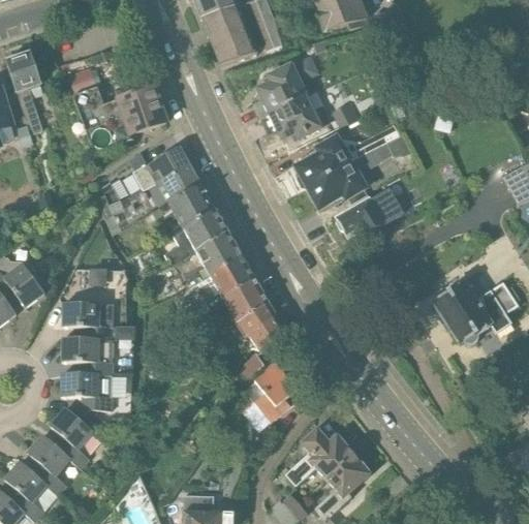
[(241,5),(247,3),(256,0),(194,0),(201,18),(239,5),(241,4),(241,5)]
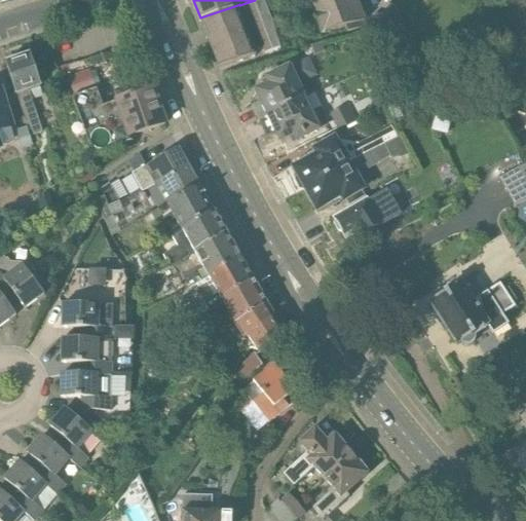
[(255,0),(246,3),(264,50),(280,44),(264,0),(255,0)]
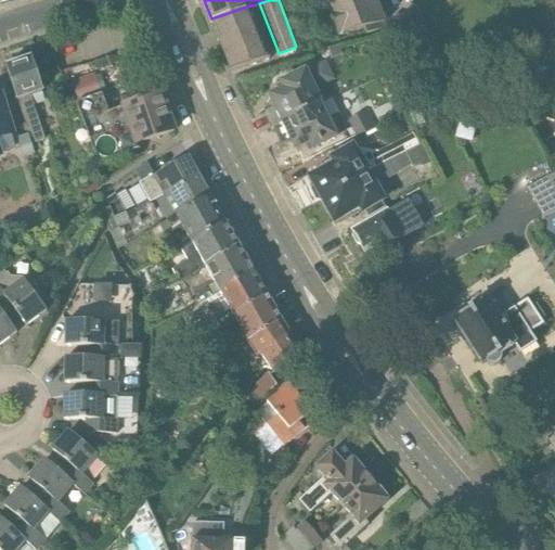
[(330,9),(340,33),(384,18),(375,0),(324,0),(328,10),(330,9)]
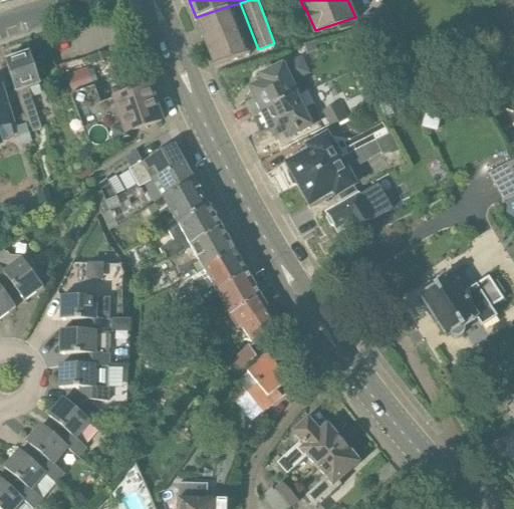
[(413,57),(387,3),(365,13),(392,67),(413,57)]
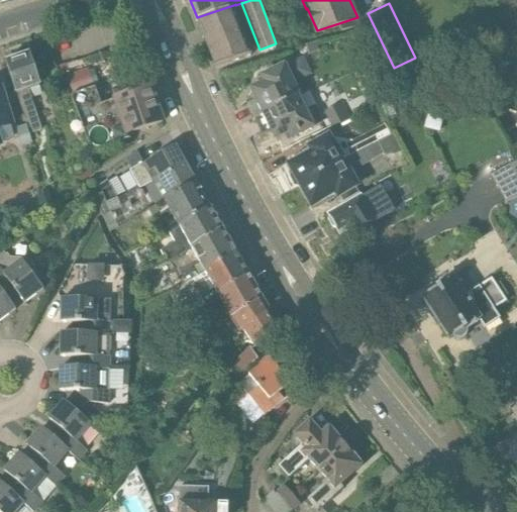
[(215,63),(251,47),(235,5),(235,4),(233,5),(197,17),(198,19),(215,63)]
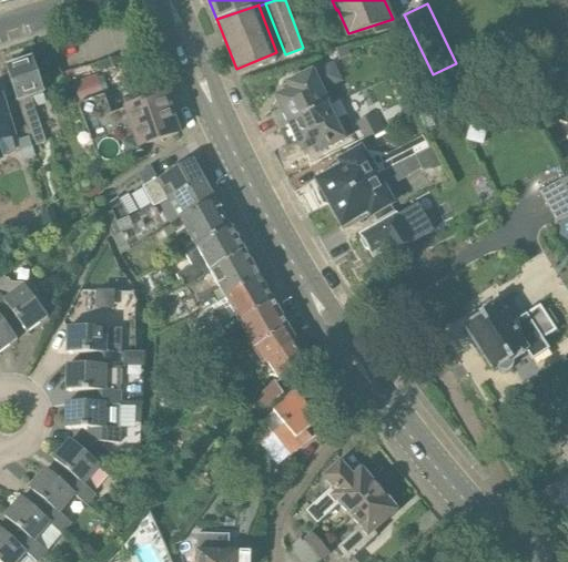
[(348,42),(336,46),(338,53),(351,51),(348,42)]
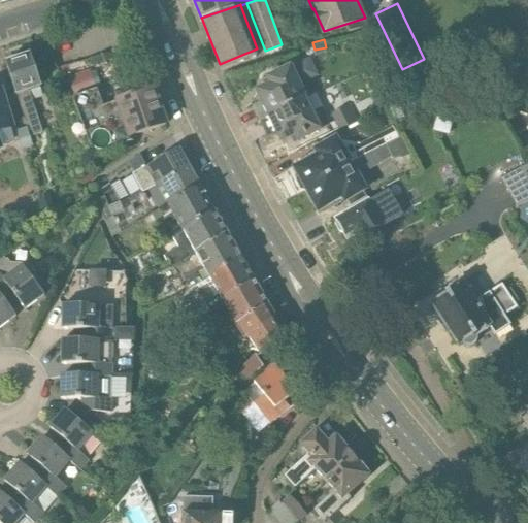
[(29,88),(40,84),(30,51),(5,59),(11,78),(30,133),(42,128),(29,88)]
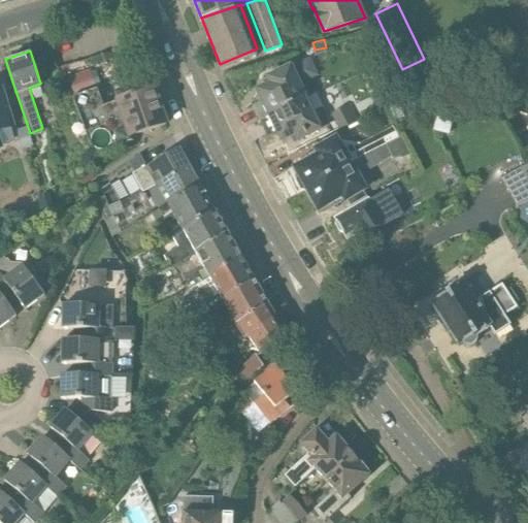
[(270,112),(308,94),(301,79),(318,71),(311,58),(295,66),(294,63),(269,75),(272,82),(259,88),(270,112)]
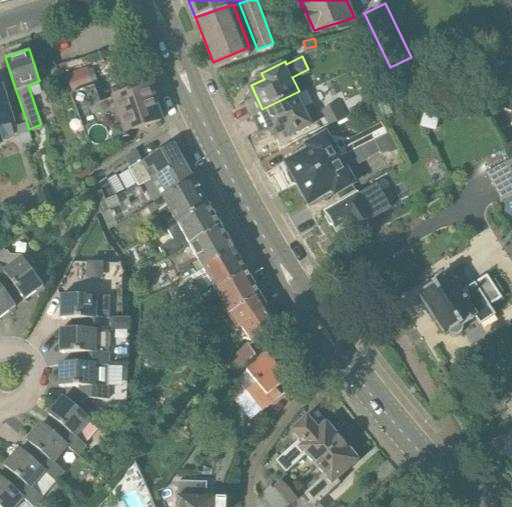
[(65,71),(70,69),(64,59),(56,62),(61,72),(65,71)]
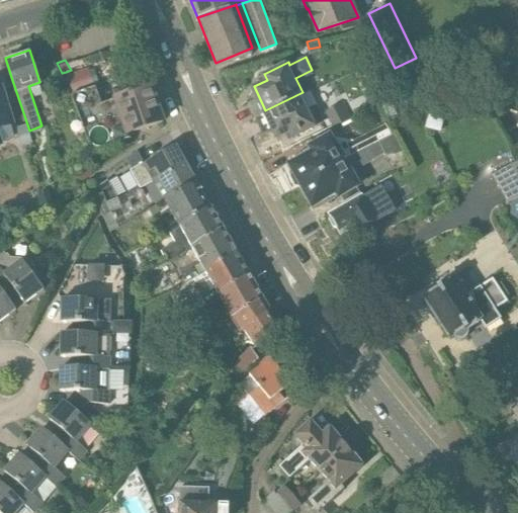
[(93,83),(90,72),(79,75),(77,68),(71,70),(66,72),(73,90),(93,83)]
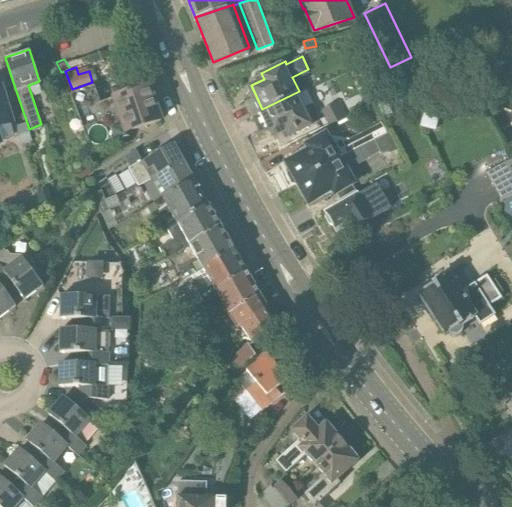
[(90,147),(110,140),(128,134),(127,129),(161,117),(149,83),(100,100),(94,83),(71,91),(90,147)]
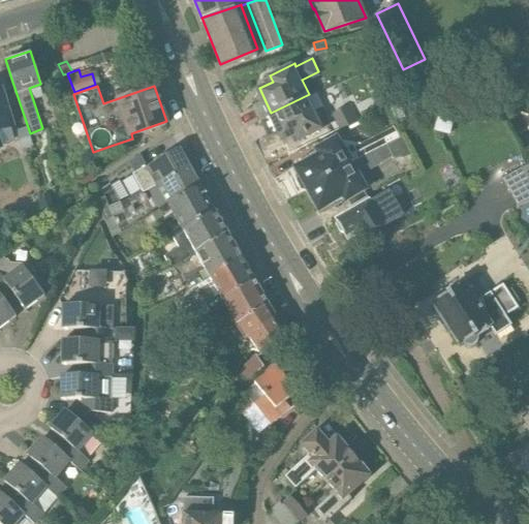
[(0,135),(0,128),(11,125),(1,90),(0,89),(0,145),(3,145),(0,135)]
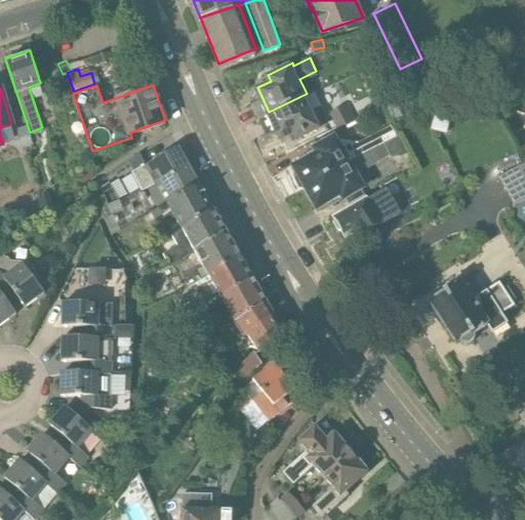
[(296,134),(315,126),(324,121),(322,118),(326,117),(320,105),(313,108),(307,93),(269,112),(280,135),(294,128),(296,134)]
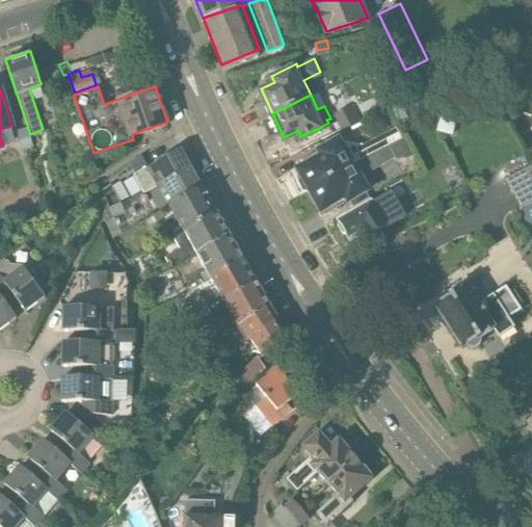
[(334,110),(341,128),(360,120),(352,102),(334,110)]
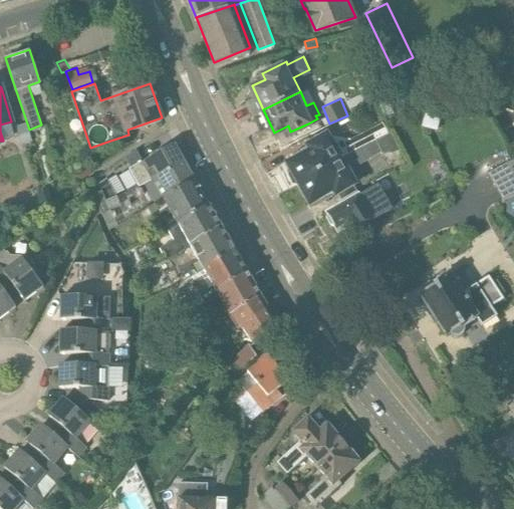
[(426,102),(421,123),(437,128),(442,105),(426,102)]
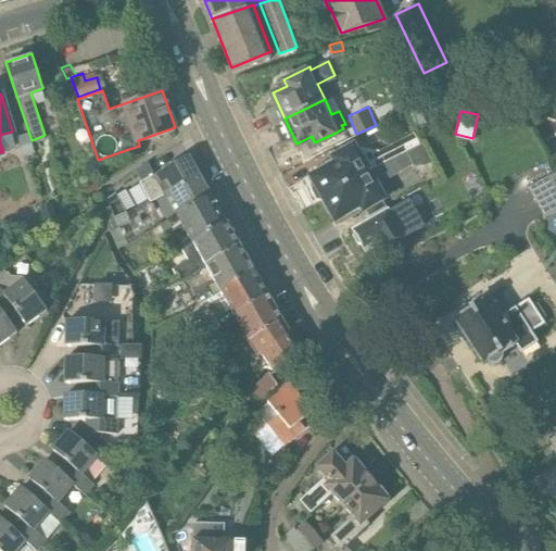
[(27,128),(15,133),(21,153),(33,149),(27,128)]
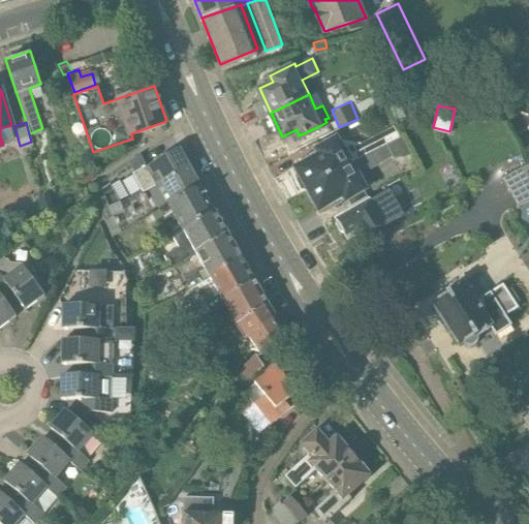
[(313,159),(300,167),(310,185),(381,143),(375,131),(361,140),(343,135),(340,137),(340,136),(310,154),(313,159)]
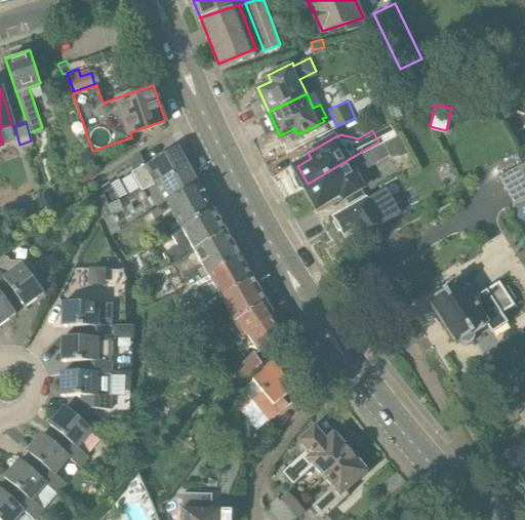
[(334,198),(352,188),(363,183),(364,173),(359,163),(366,165),(389,152),(391,156),(396,153),(401,154),(408,150),(398,132),(385,141),(384,138),(378,142),(308,184),(318,201),(331,193),(334,198)]
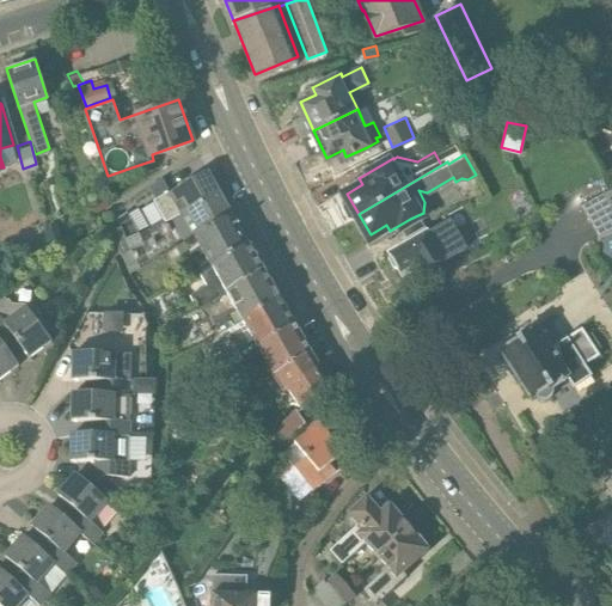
[(179,210),(179,212),(219,190),(207,169),(169,190),(160,176),(147,185),(154,199),(166,219),(179,210)]
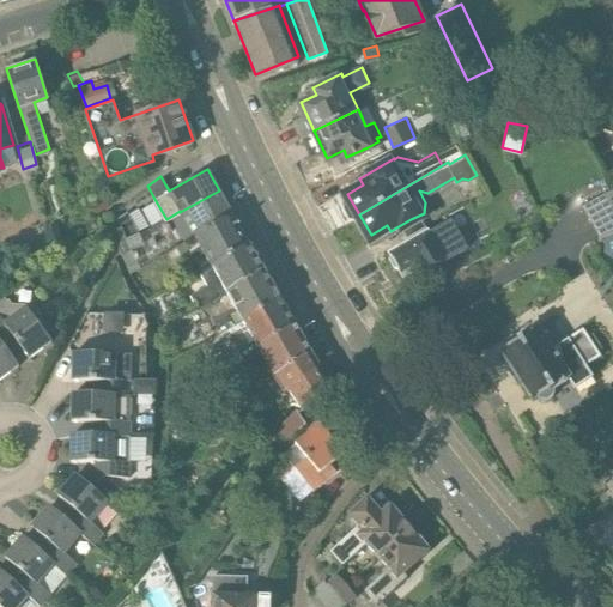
[(612,228),(612,186),(581,202),(599,236),(612,228)]
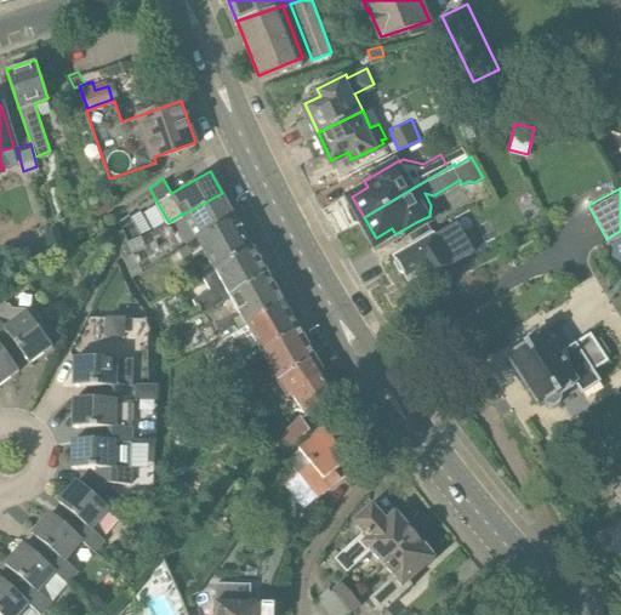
[(182,215),(195,237),(195,238),(235,215),(222,193),(182,215)]
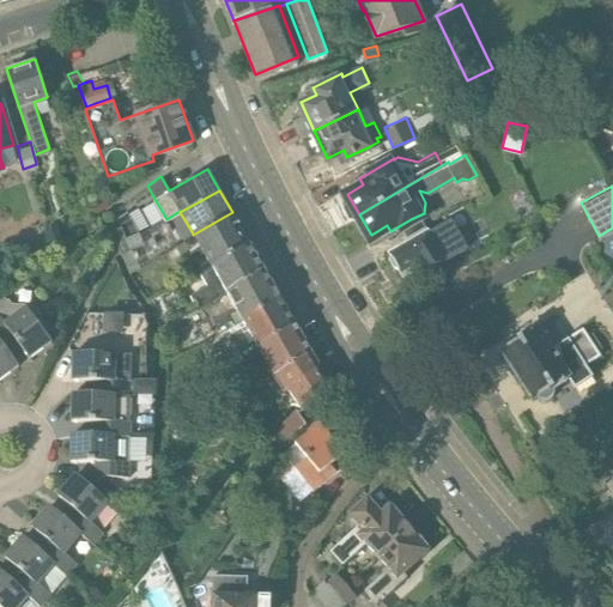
[(188,246),(198,241),(211,263),(249,242),(232,212),(193,235),(193,234),(184,238),(188,246)]
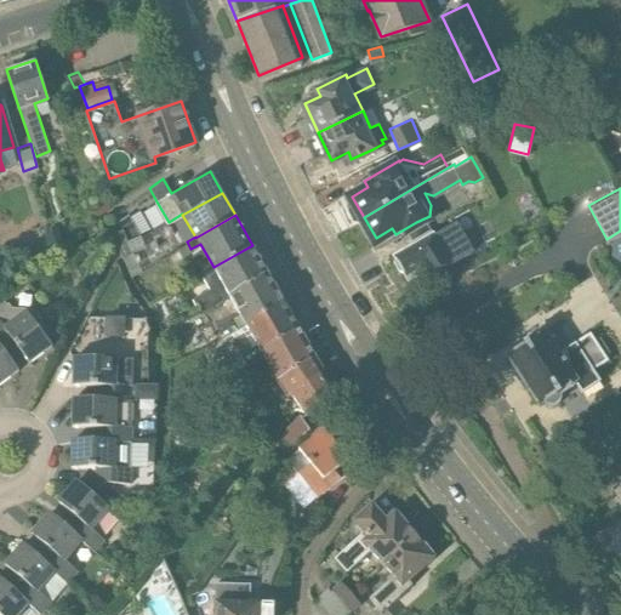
[(444,266),(446,265),(453,262),(442,243),(449,244),(456,257),(472,249),(457,221),(454,223),(451,218),(428,231),(414,239),(416,243),(414,244),(414,245),(396,256),(412,284),(444,265),(444,266)]
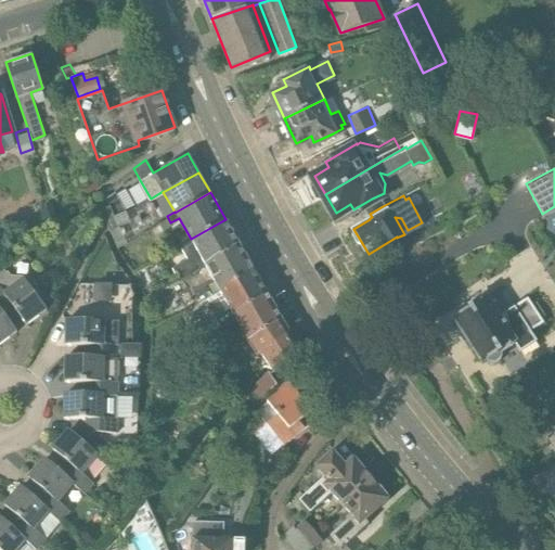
[(40,205),(44,220),(56,218),(53,202),(40,205)]
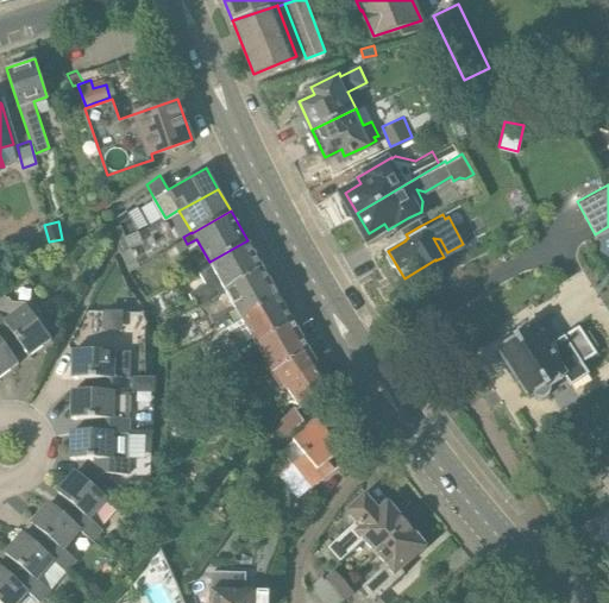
[(111,226),(117,238),(126,233),(121,223),(111,226)]
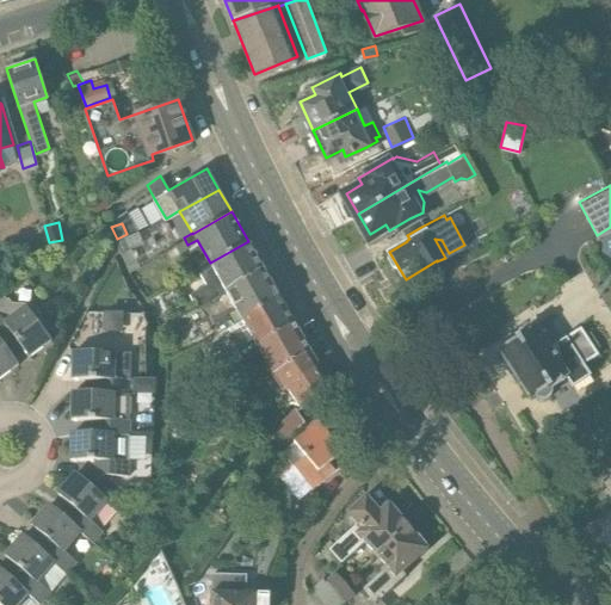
[(127,234),(117,239),(122,249),(131,246),(127,234)]
